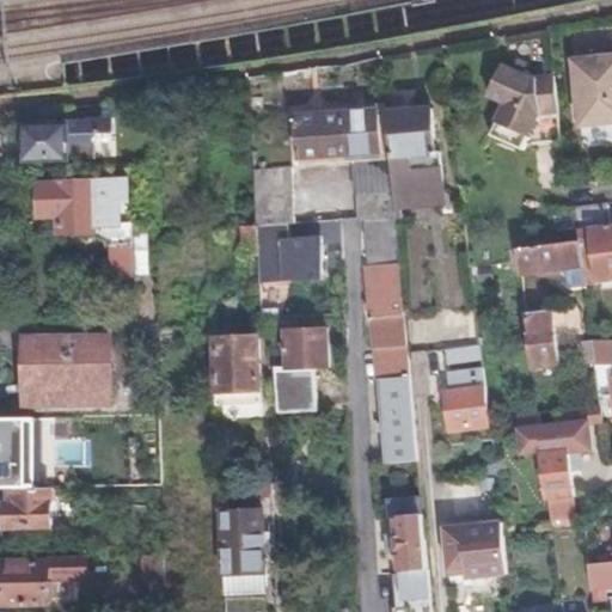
[(611,50),(570,56),(580,124),(611,118),(611,50)]
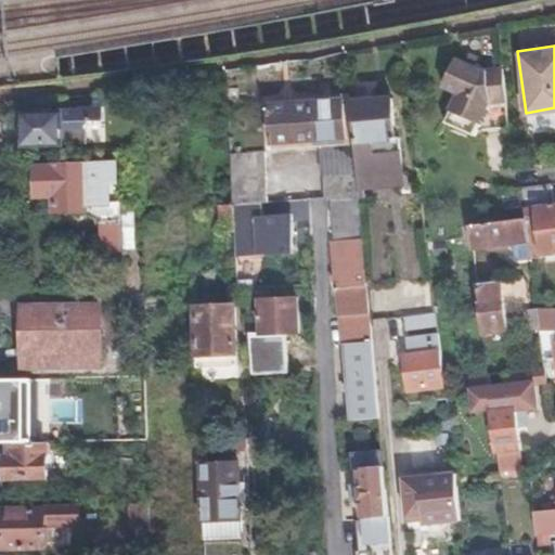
[(505,101),(501,68),(479,71),(452,60),(441,89),(456,94),(446,125),(474,138),(487,104),(505,101)]
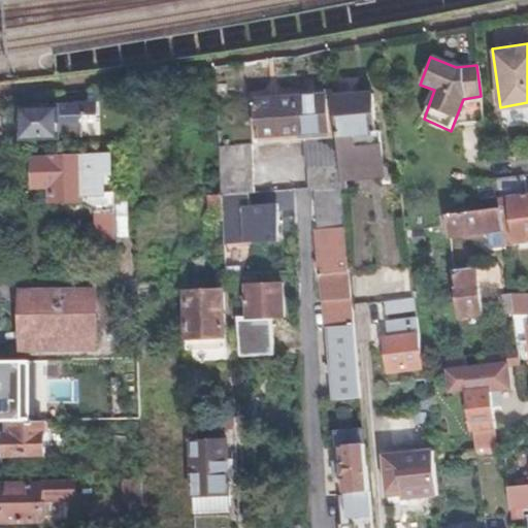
[(369,90),(332,93),(336,137),(338,162),(339,168),(381,164),(377,133),(373,133),(369,90)]
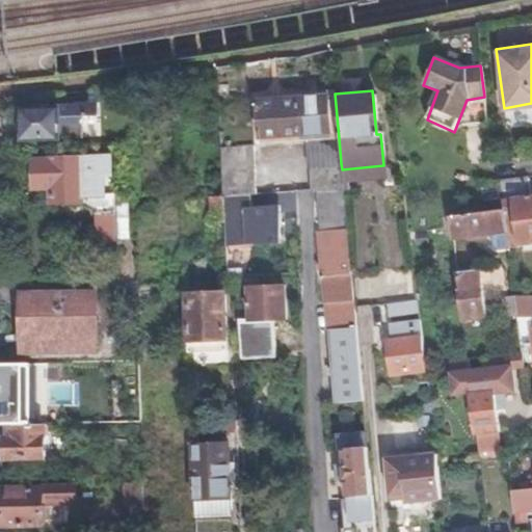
[(329,115),(328,94),(256,98),(257,136),(324,133),(323,115),(329,115)]
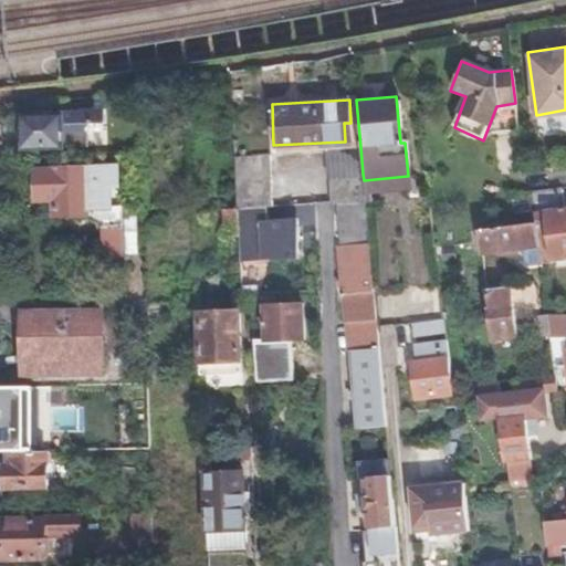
[(103,121),(102,107),(81,107),(76,111),(59,111),(59,114),(22,115),(23,146),(86,144),(85,129),(90,122),(103,121)]
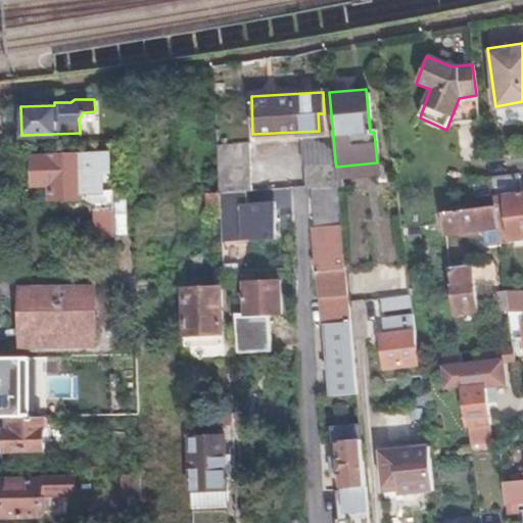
[(335,160),(333,136),(298,138),(299,163),(335,160)]
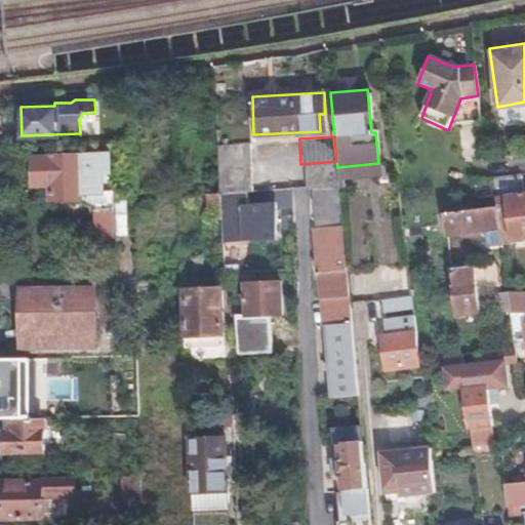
[(249,142),(215,143),(218,192),(241,191),(245,191),(251,191),(249,142)]
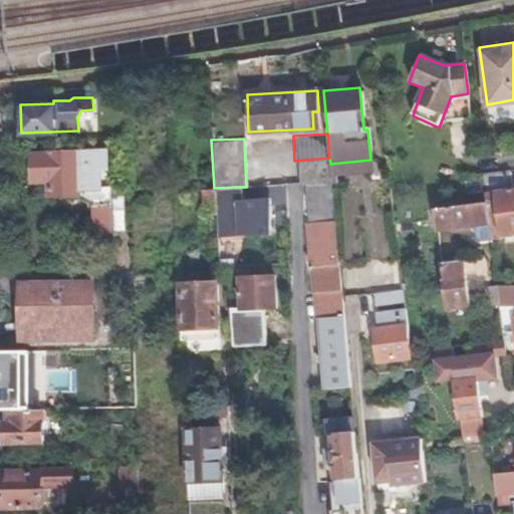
[(104,173),(103,149),(30,153),(31,180),(48,180),(50,194),(85,192),(85,185),(102,184),(102,173),(104,173)]
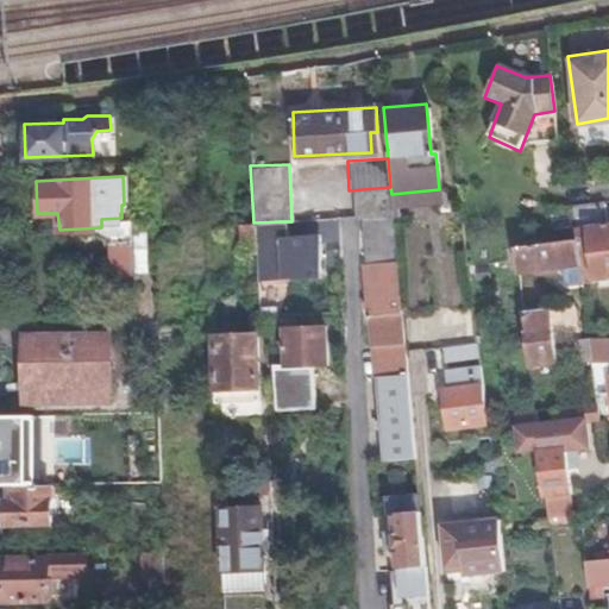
[(350,218),(356,218),(364,217),(393,215),(391,194),(390,187),(349,190),(350,218)]
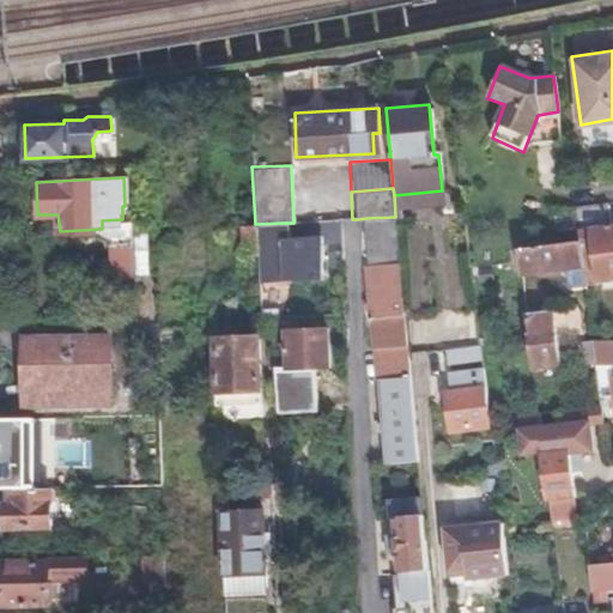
[(612,224),(606,226),(604,204),(572,207),(577,240),(581,267),(586,266),(589,284),(612,279),(612,224)]
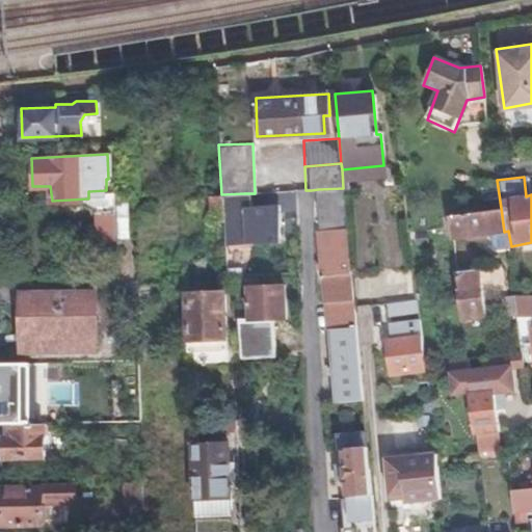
[(323,258),(328,327),(356,325),(353,299),(343,188),(318,189),(322,242),(323,258)]
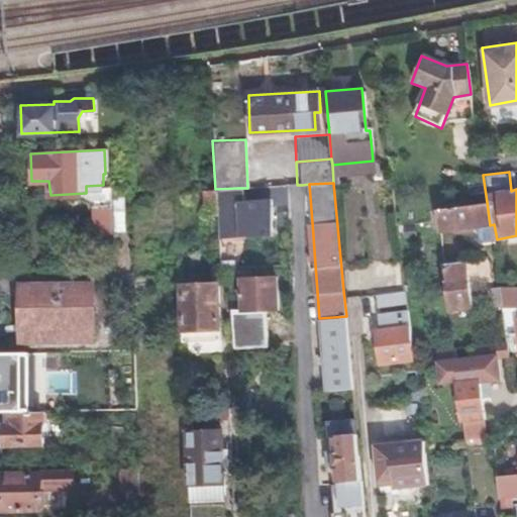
[(237,188),(215,189),(217,238),(255,236),(264,234),(272,231),(271,206),(264,206),(262,199),(242,200),(241,188),(237,188)]
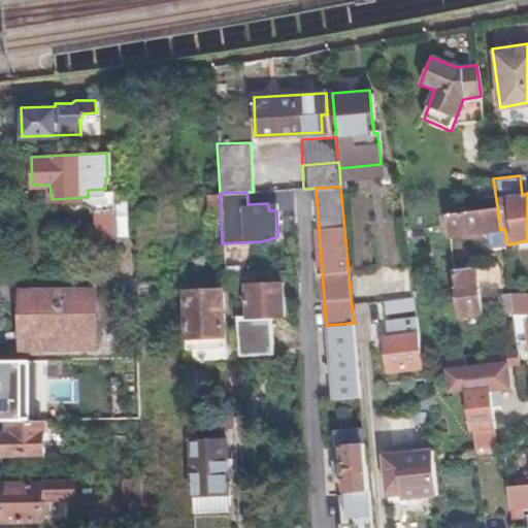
[(125,197),(113,197),(113,212),(114,239),(127,239),(125,197)]
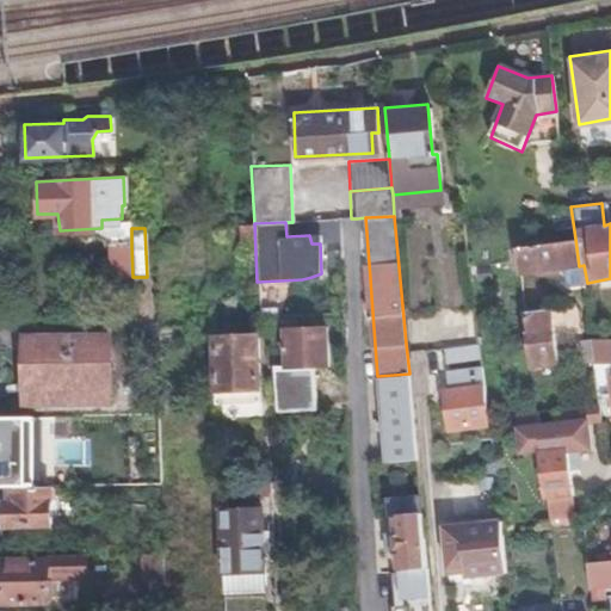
[(579,266),(575,239),(512,247),(516,272),(563,266),(566,276),(559,277),(560,282),(568,290),(582,288),(579,266)]
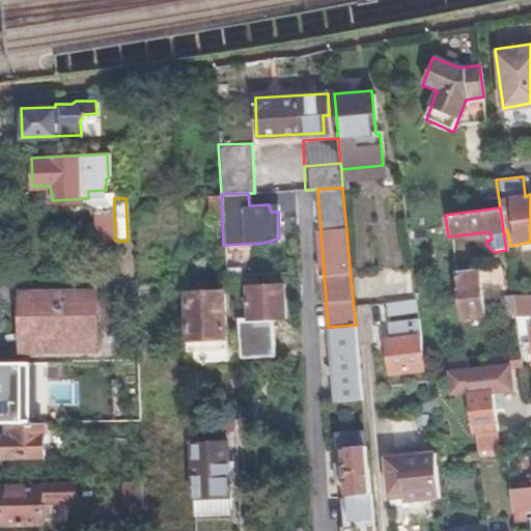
[(94,242),(115,241),(114,214),(93,215),(94,242)]
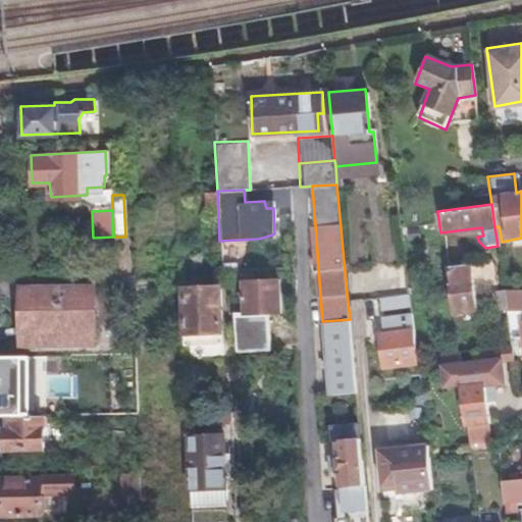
[(184,333),(220,332),(218,284),(190,284),(190,279),(200,279),(198,247),(179,248),(184,333)]
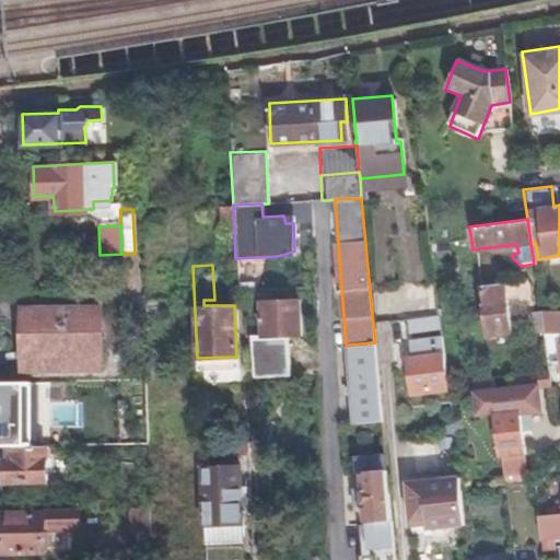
[(254,299),(254,292),(237,292),(237,283),(223,283),(224,300),(254,299)]
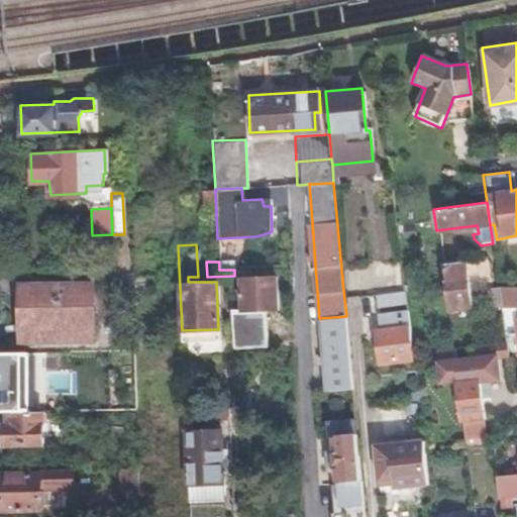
[(442,273),(446,311),(470,308),(466,270),(442,273)]
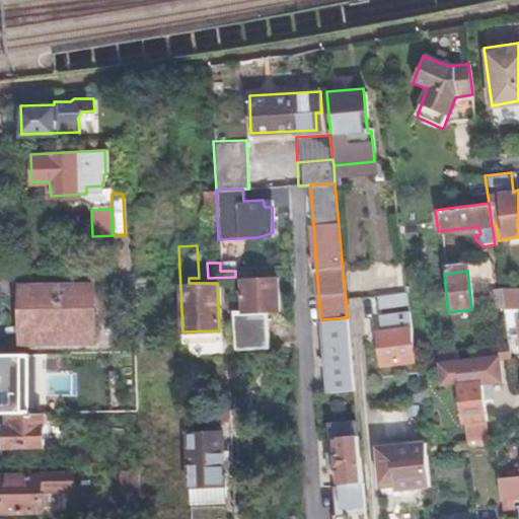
[(236,312),(238,351),(271,349),(269,311),(280,311),(279,277),(247,279),(248,311),(236,312)]
